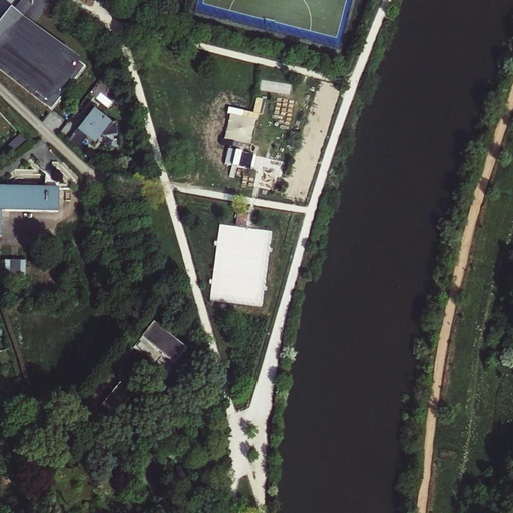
[(23,18),(33,26),(47,7),(38,0),(25,0),(24,1),(21,5),(28,12),(23,18)]
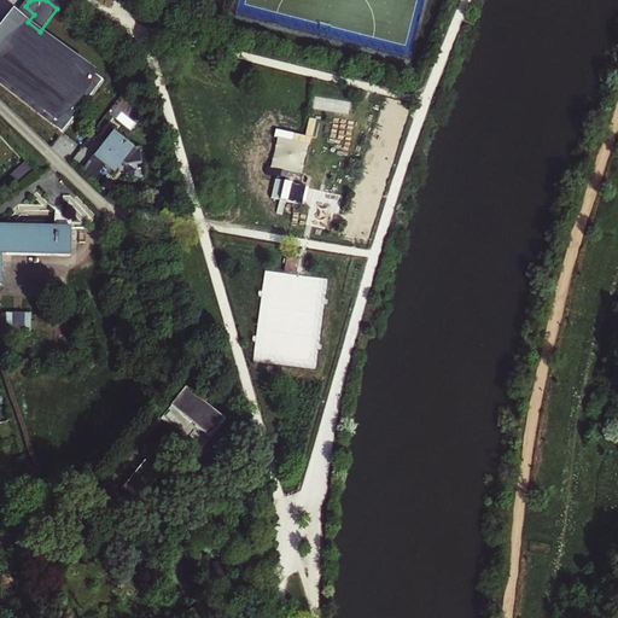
[(25,6),(19,15),(28,22),(34,15),(25,6)]
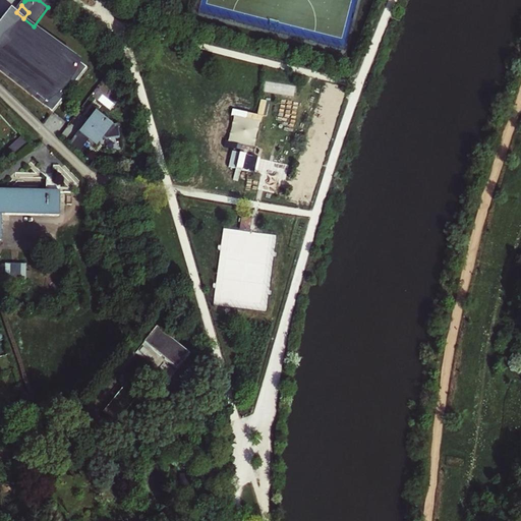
[(34,26),(23,18),(16,12),(7,23),(0,33),(0,71),(54,114),(87,71),(34,26)]
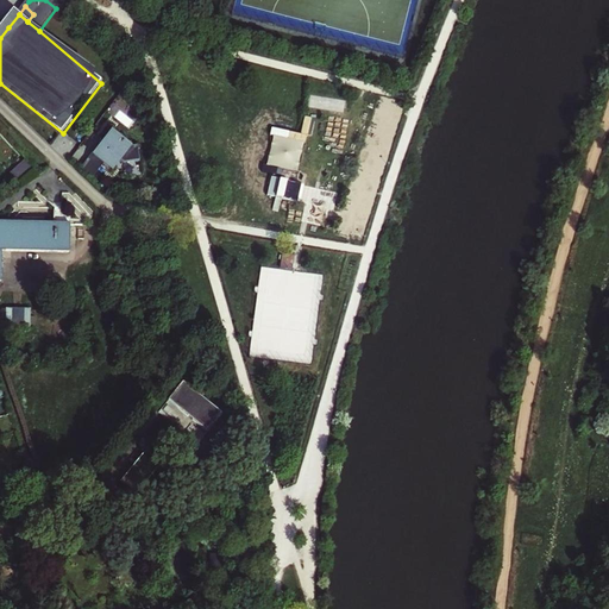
[(113,133),(95,157),(105,165),(114,173),(131,149),(127,145),(133,138),(133,135),(121,125),(119,126),(113,133)]
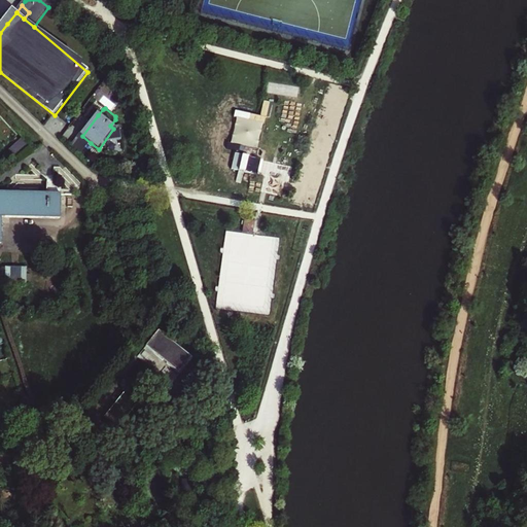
[(82,136),(98,115),(96,114),(77,139),(70,148),(79,156),(91,143),(82,136)]
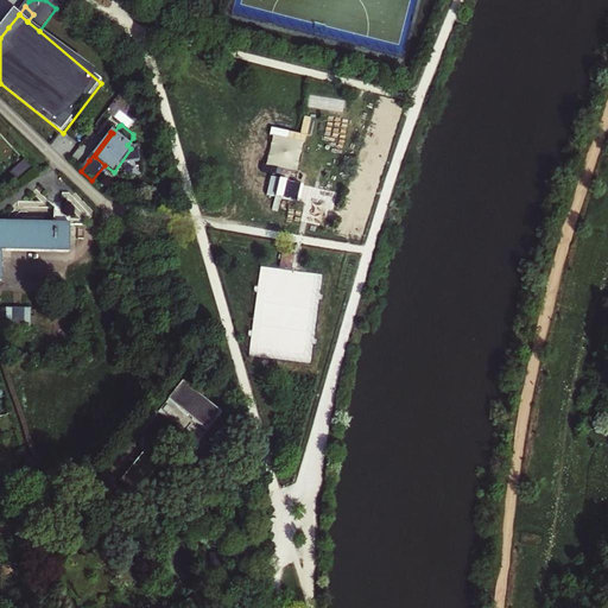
[(144,143),(133,134),(133,138),(127,145),(131,149),(131,150),(135,153),(143,152),(144,150),(144,143)]
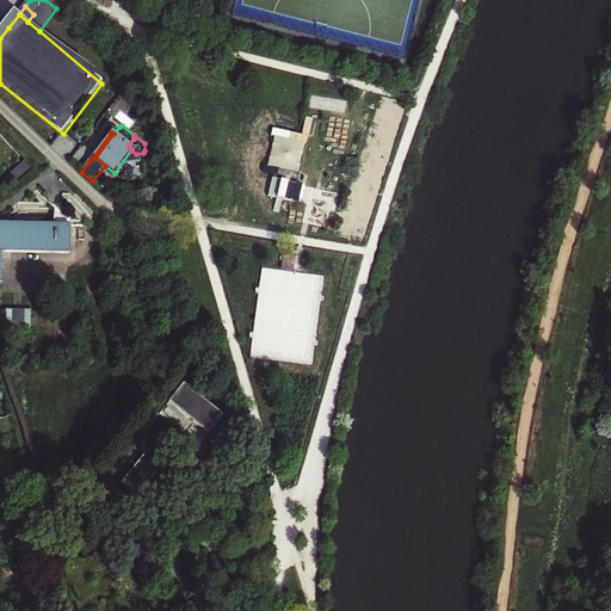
[(328,193),(310,189),(303,223),(321,227),(328,193)]
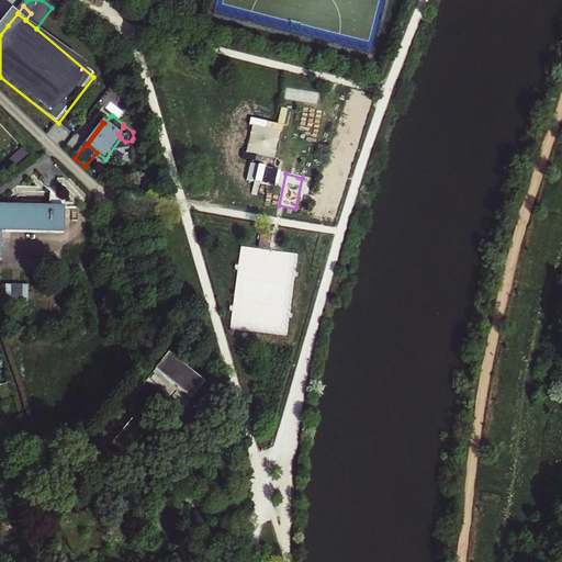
[(0,257),(1,258),(2,231),(65,232),(65,206),(27,205),(0,204),(0,257)]
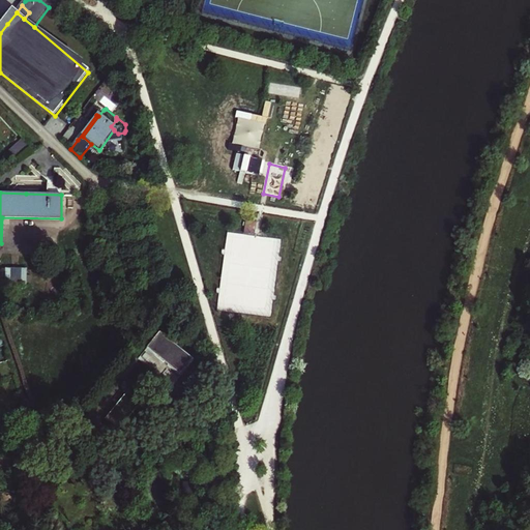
[(246,222),(244,235),(254,236),(257,223),(246,222)]
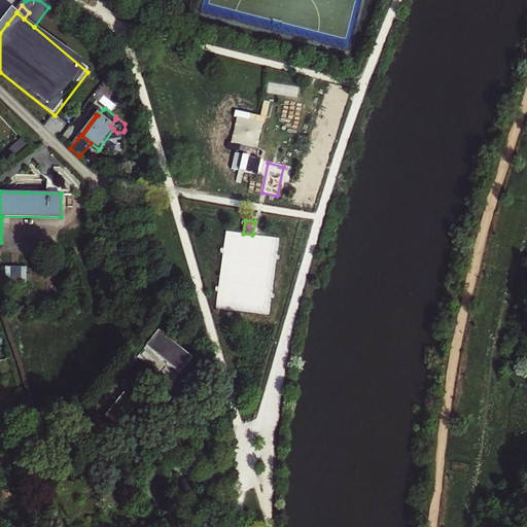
[(4,268),(4,284),(27,284),(28,269),(4,268)]
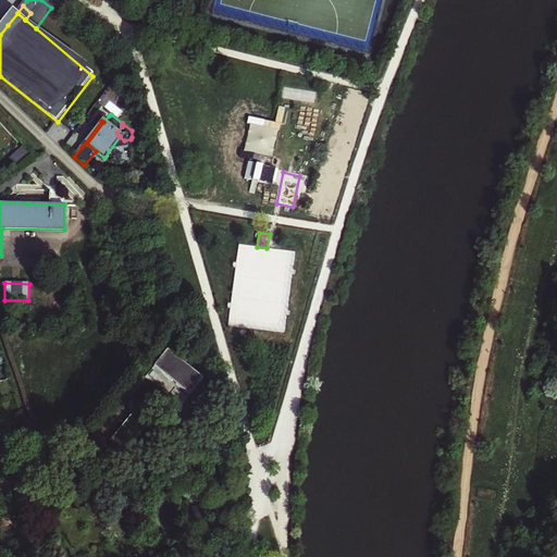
[(164,355),(143,381),(176,410),(199,384),(164,355)]
